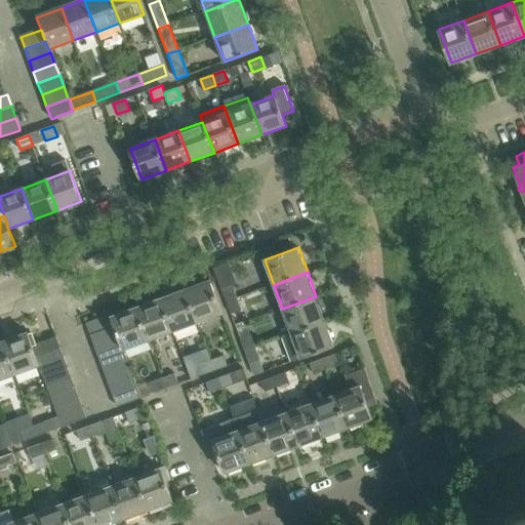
[(210,280),(186,289),(198,323),(223,314),(210,280)]
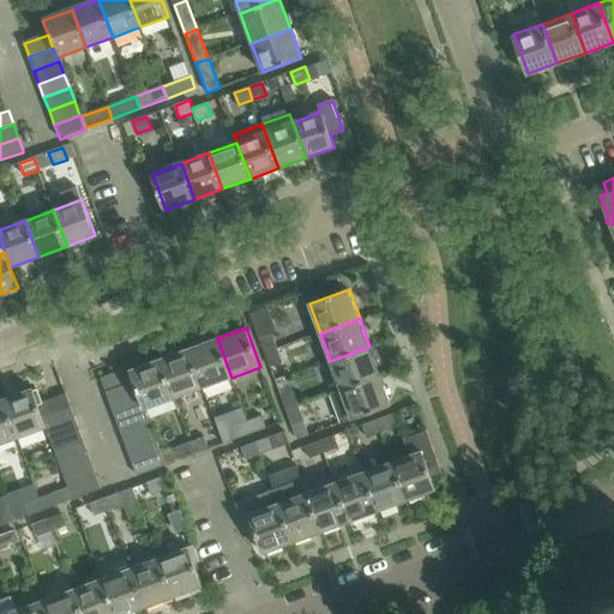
[(278,349),(274,335),(262,338),(266,353),(278,349)]
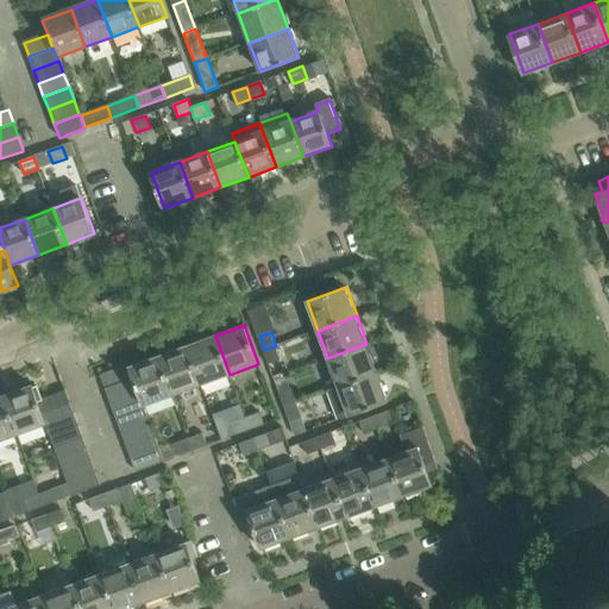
[(215,336),(187,345),(201,384),(230,375),(215,336)]
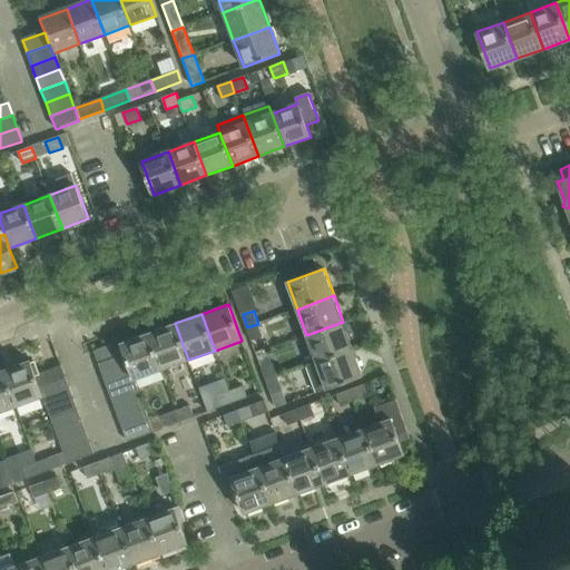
[(306,335),(316,362),(353,349),(343,322),(306,335)]
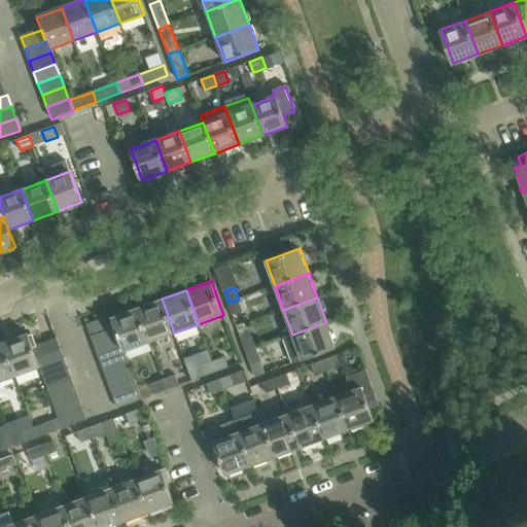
[(162,299),(137,308),(149,342),(174,332),(162,299)]
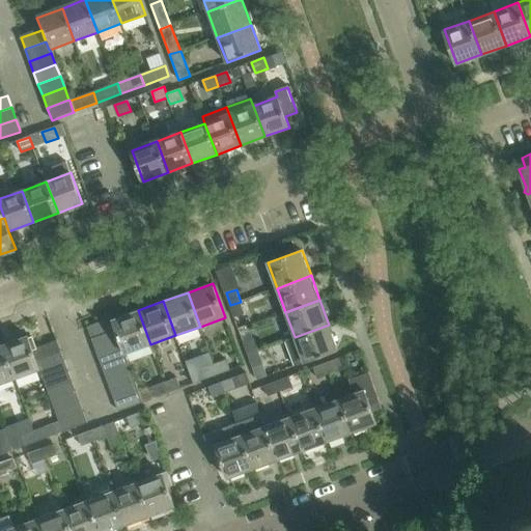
[(230,305),(234,317),(246,314),(241,302),(230,305)]
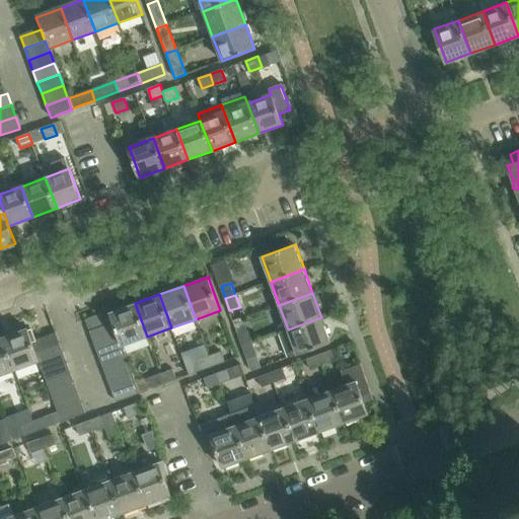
[(112,312),(110,312),(114,322),(118,334),(122,344),(123,346),(147,337),(135,303),(118,310),(114,308),(112,312)]
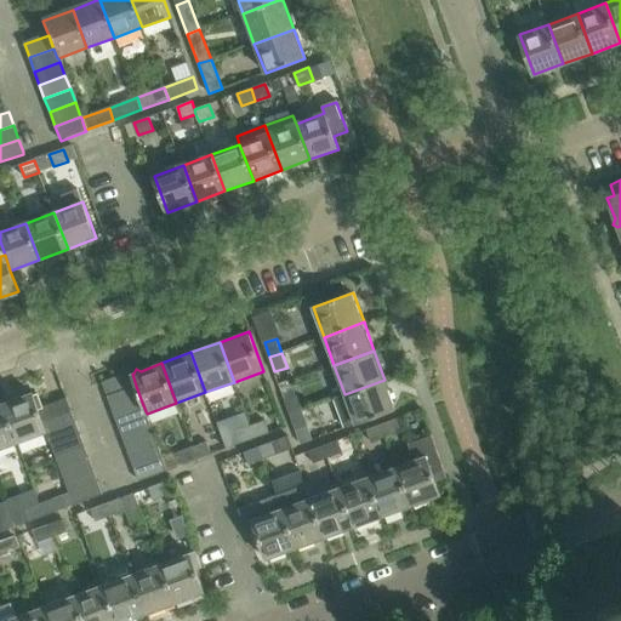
[(131,371),(102,382),(107,396),(136,386),(131,371)]
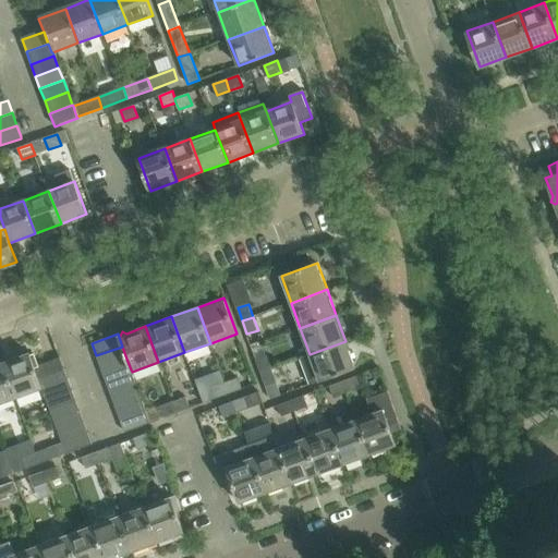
[(355,367),(346,341),(310,354),(313,363),(303,366),(311,384),(355,367)]
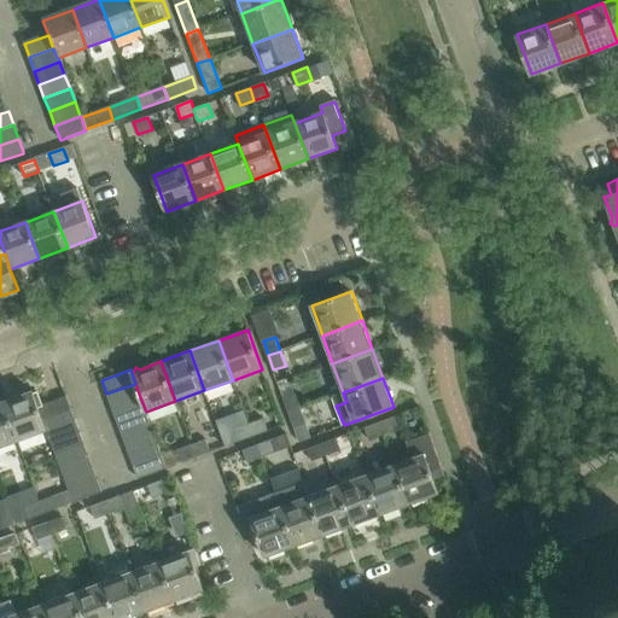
[(135,384),(108,395),(112,408),(140,397),(135,384)]
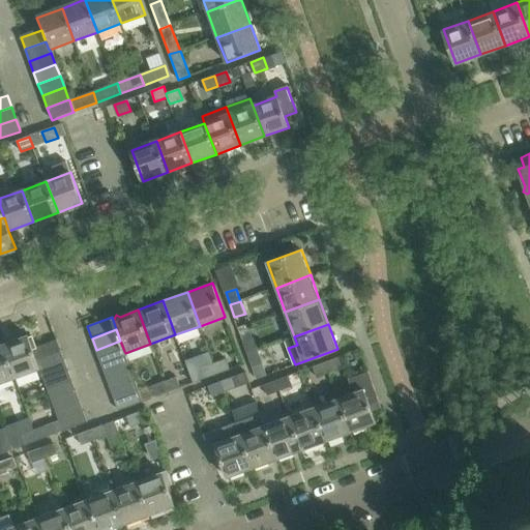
[(2,344),(16,378),(40,369),(37,359),(33,349),(37,347),(33,336),(29,337),(28,334),(2,344)]
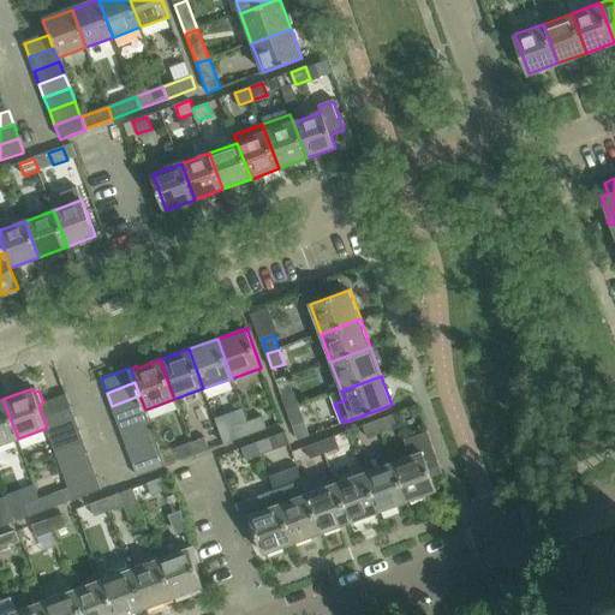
[(287,411),(300,406),(294,392),(282,396),(287,411)]
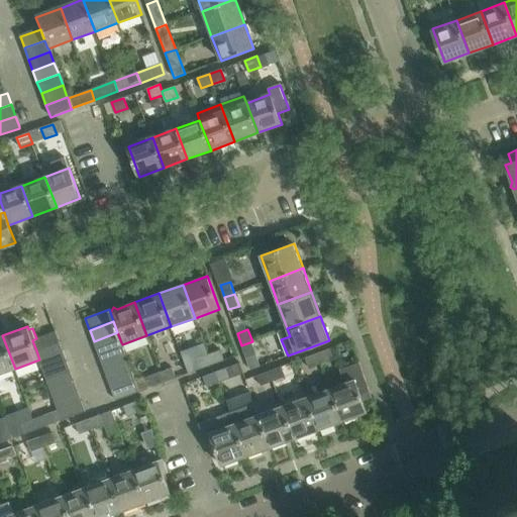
[(57,331),(36,338),(32,340),(36,350),(60,342),(57,331)]
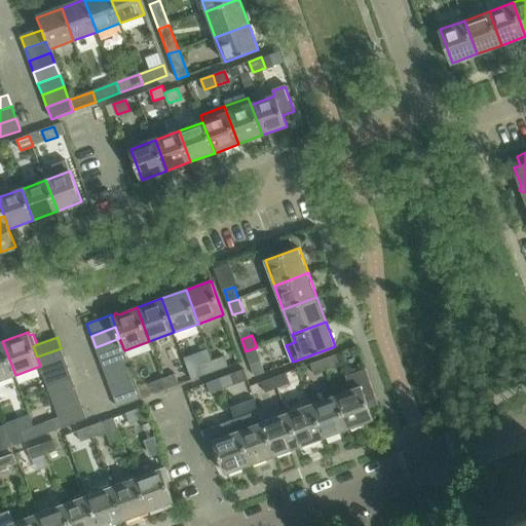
[(119,338),(96,347),(99,357),(123,348),(119,338)]
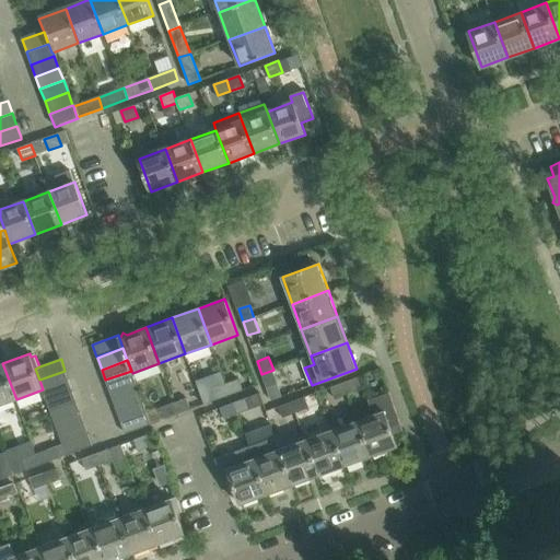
[(2,363),(0,364),(0,405),(16,399),(2,363)]
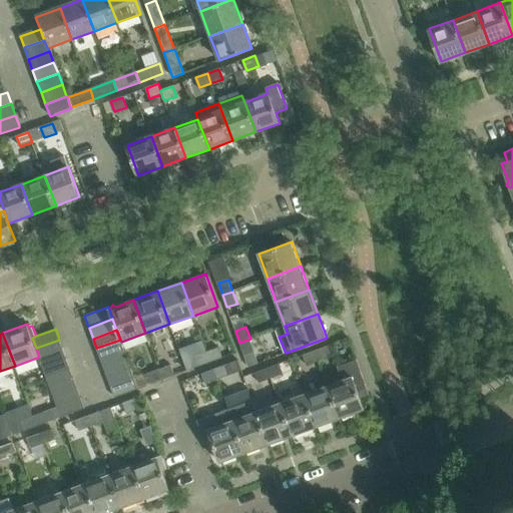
[(254,351),(250,339),(239,343),(244,355),(254,351)]
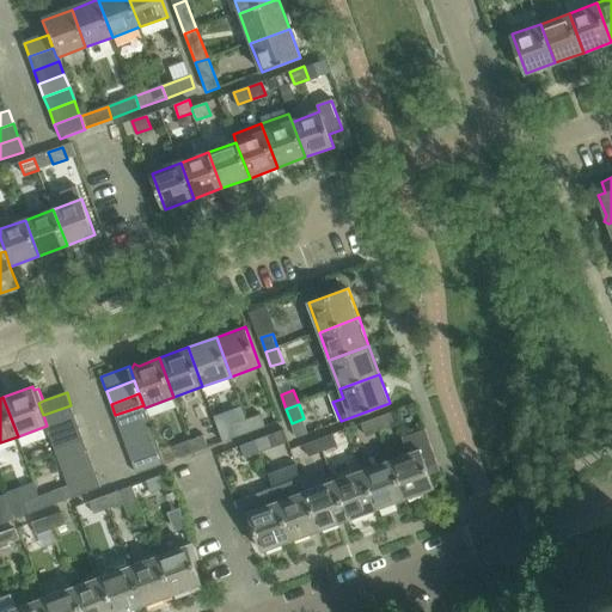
[(71,405),(43,415),(47,426),(47,427),(75,416),(71,405)]
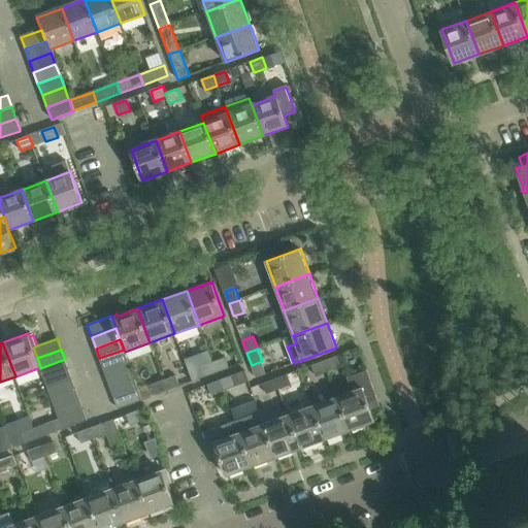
[(124,350),(99,358),(103,368),(127,359),(125,352),(124,350)]
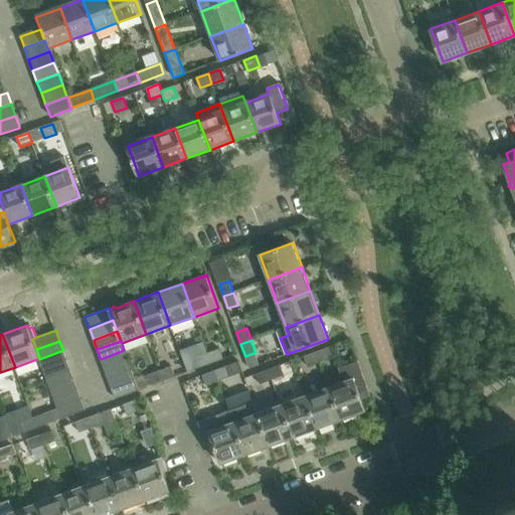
[(320,362),(332,358),(328,347),(316,352),(320,362)]
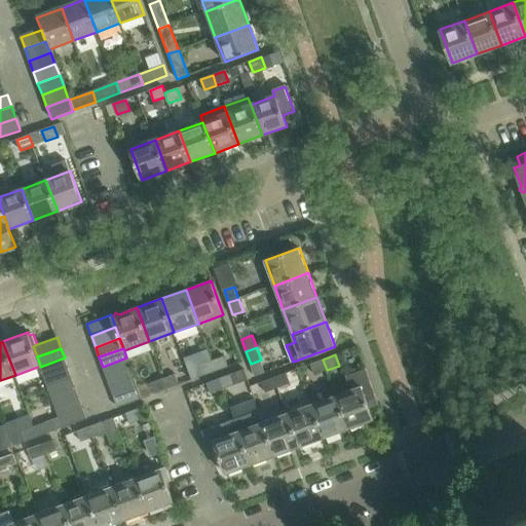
[(216,371),(228,367),(224,357),(213,361),(216,371)]
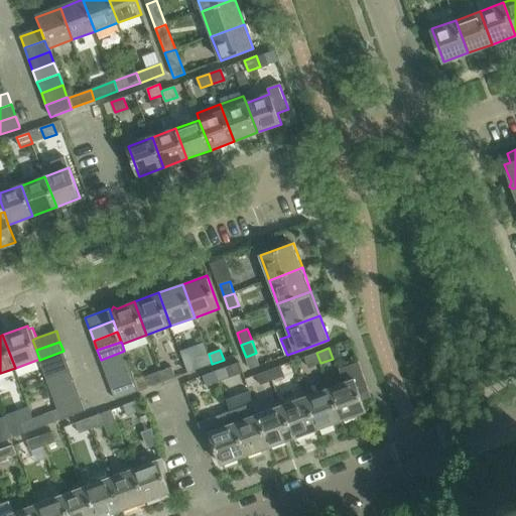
[(43,370),(68,361),(63,351),(39,360),(43,370)]
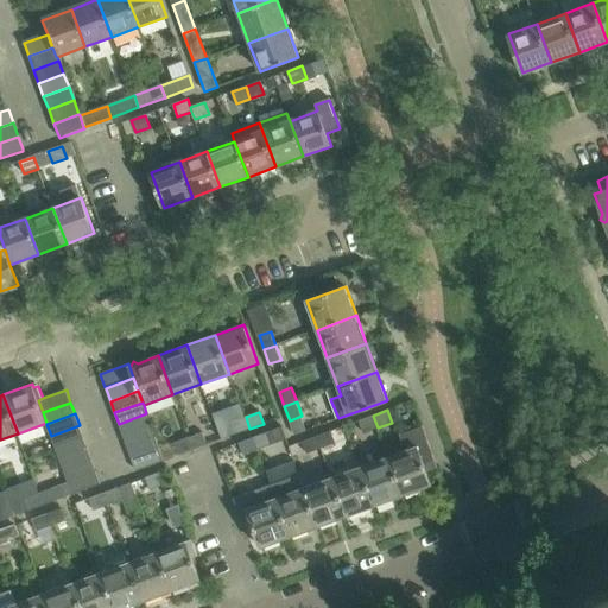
[(146,413),(119,424),(122,436),(151,425),(146,413)]
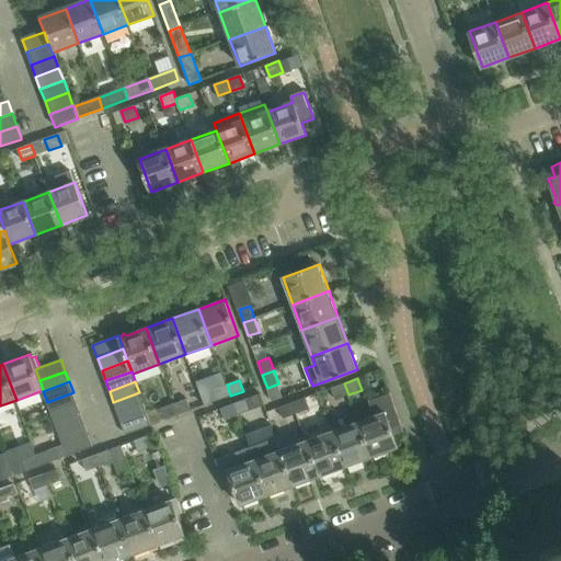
[(344,384),(331,388),(335,399),(348,395),(344,384)]
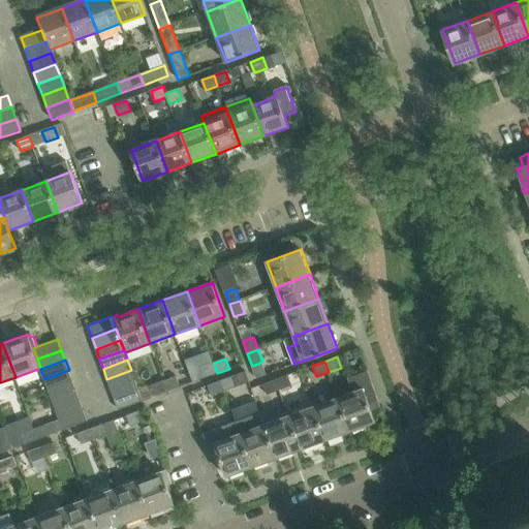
[(214,363),(201,367),(205,378),(217,373),(214,363)]
